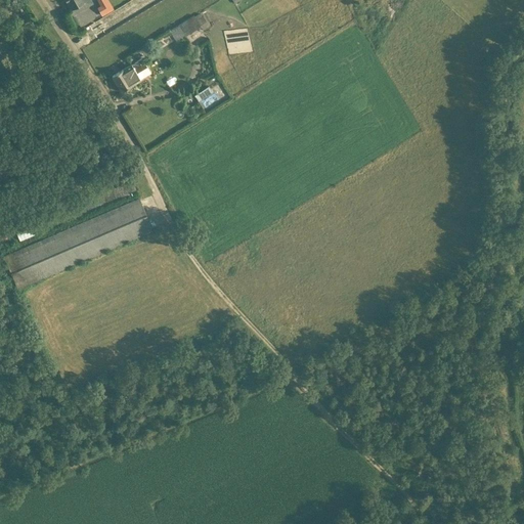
[(68,2),(74,13),(92,3),(90,0),(64,0),(67,3),(68,2)]
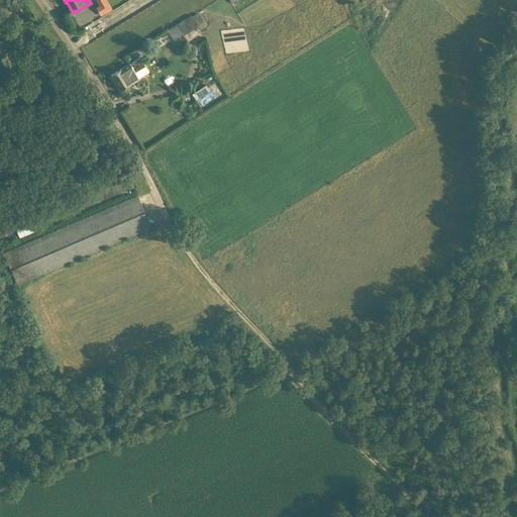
[(95,7),(100,16),(111,9),(105,0),(94,0),(98,6),(95,7)]
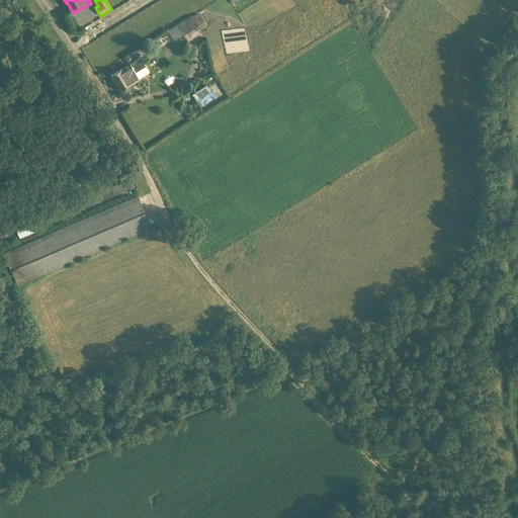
[(197,25),(194,19),(191,14),(176,24),(167,29),(173,40),(182,34),(183,35),(198,25),(197,25)]
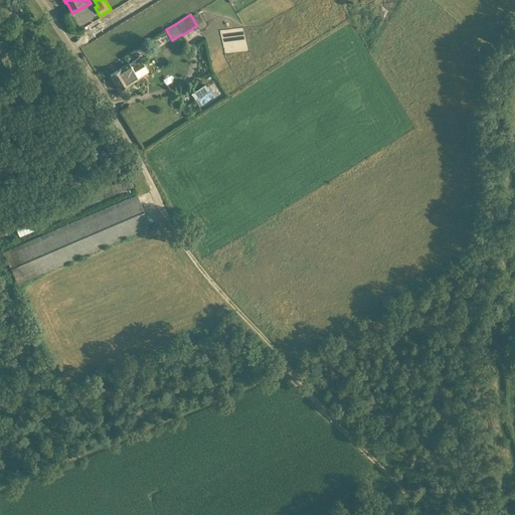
[(193,19),(196,25),(203,21),(199,15),(198,16),(193,19)]
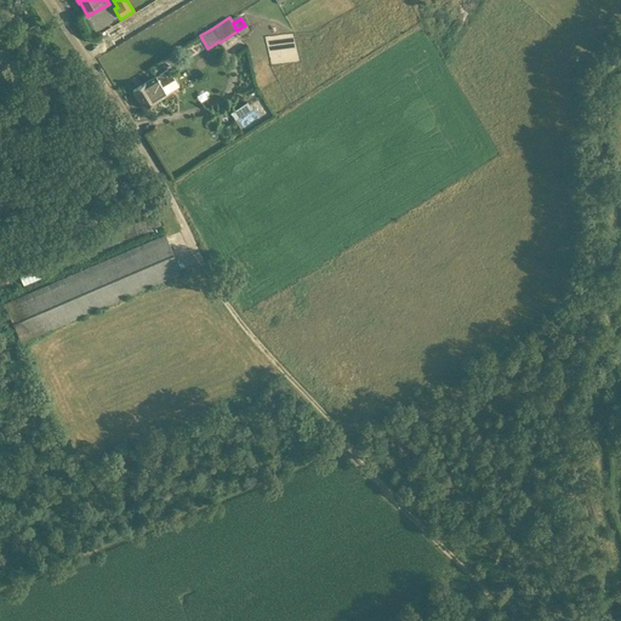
[(0,87),(17,77),(4,56),(10,52),(0,38),(0,87)]
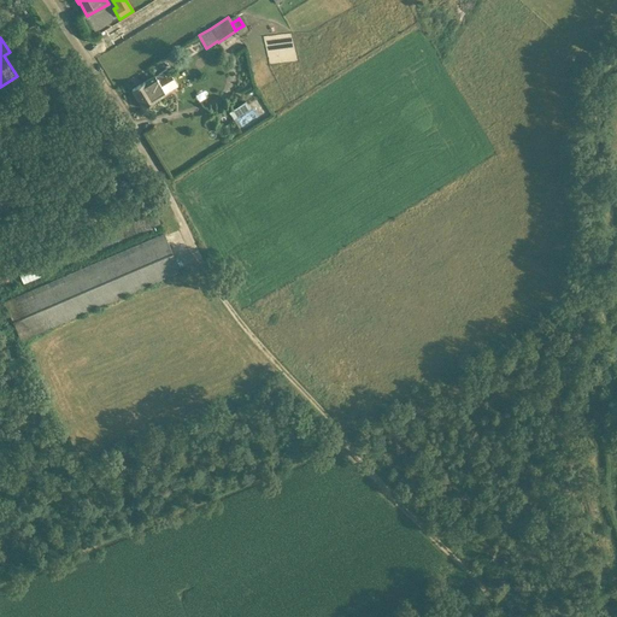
[(206,52),(183,66),(189,75),(211,60),(206,52)]
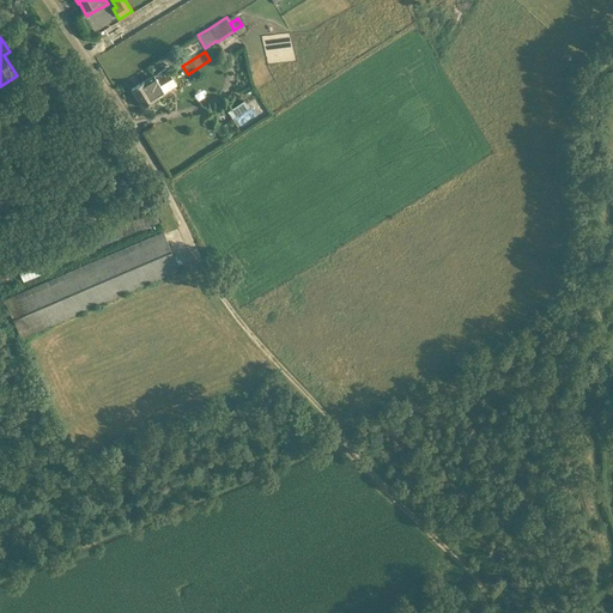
[(173,78),(165,67),(131,89),(143,107),(167,92),(162,85),(173,78)]
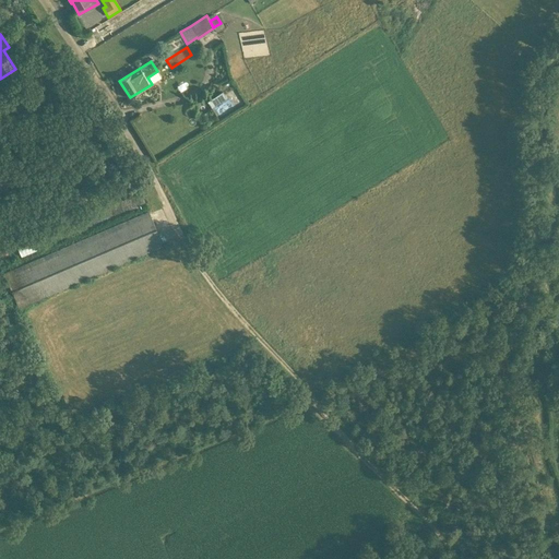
[(223,92),(207,102),(211,108),(227,98),(223,92)]
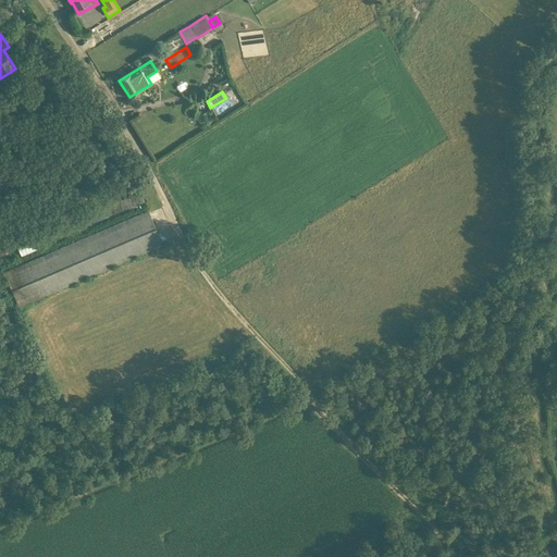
[(140,192),(38,235),(44,247),(145,203),(140,192)]
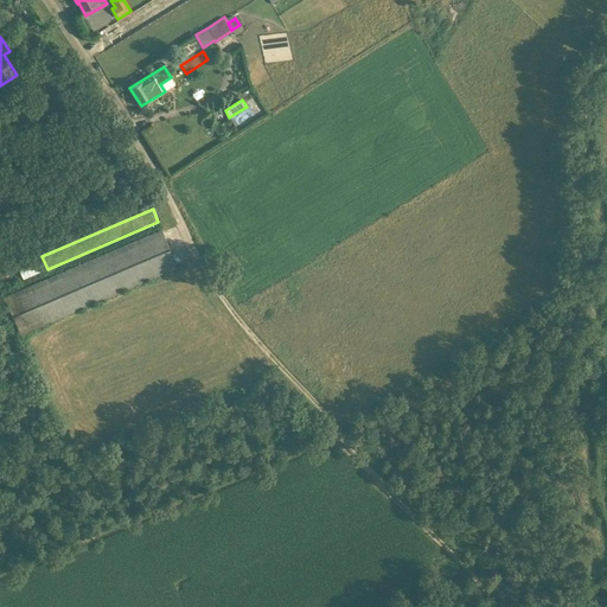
[(161,230),(6,296),(21,333),(177,266),(161,230)]
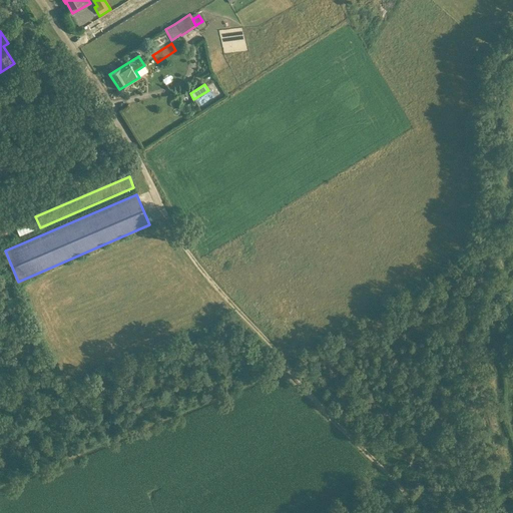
[(20,236),(38,228),(33,217),(15,225),(20,236)]
